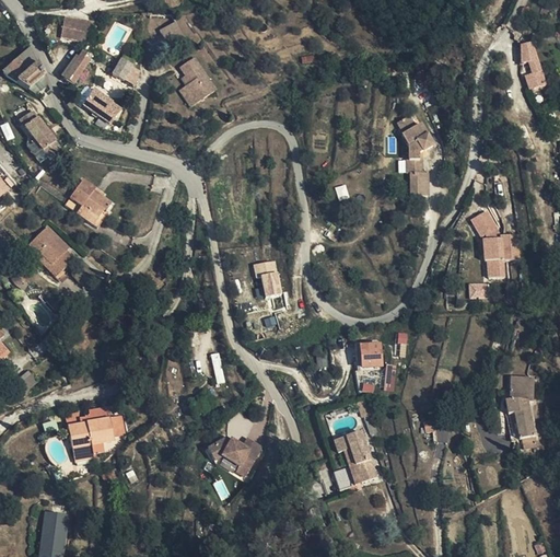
[(96,22),(77,14),(63,15),(61,21),(68,23),(63,32),(88,42),(96,22)]
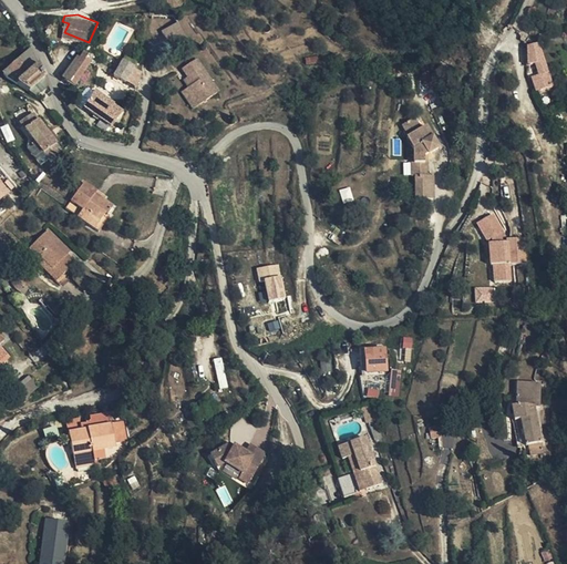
[(69,23),(62,21),(59,30),(64,32),(69,23)]
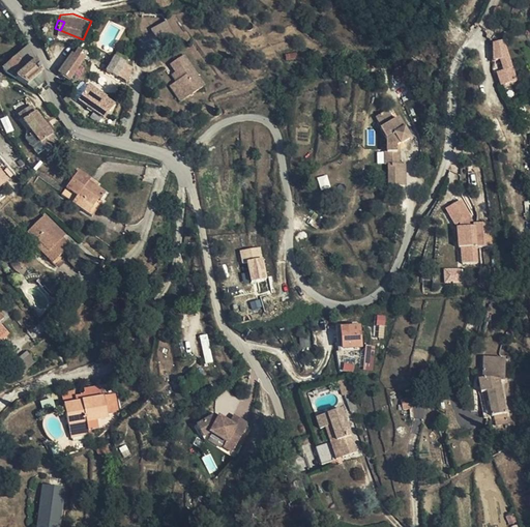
[(175,33),(168,20),(158,25),(166,38),(175,33)]
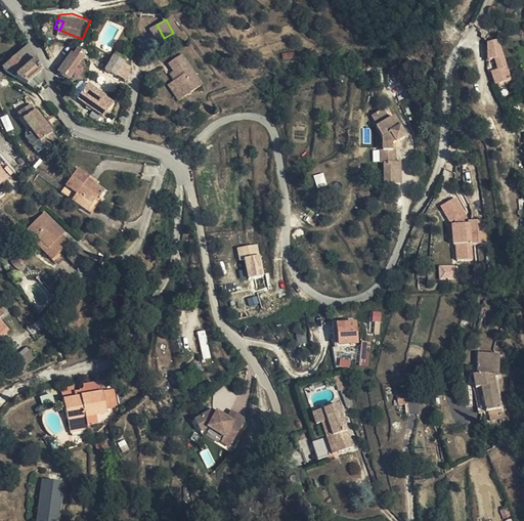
[(504,55),(496,39),(488,41),(489,58),(504,55)]
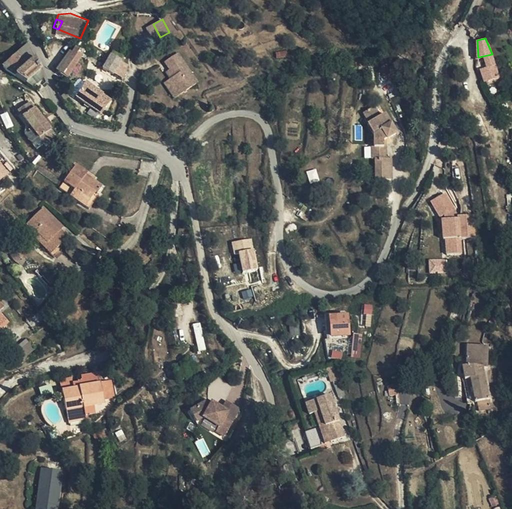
[(26,63),(34,56),(27,42),(16,51),(26,63)]
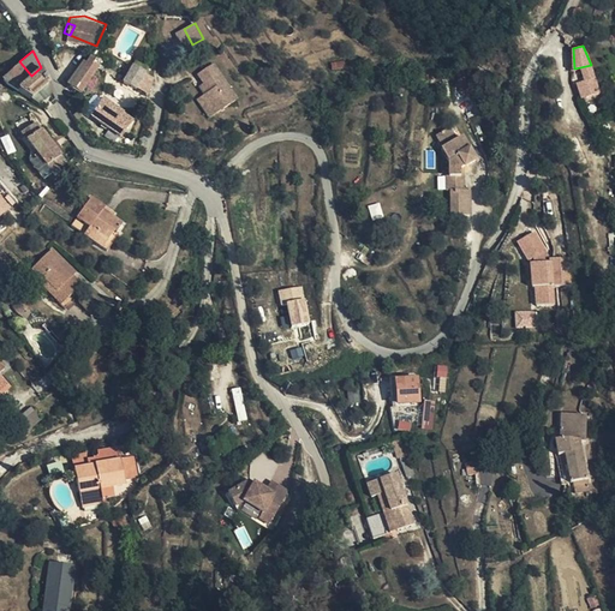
[(70,84),(79,90),(81,91),(89,78),(96,66),(99,60),(96,59),(90,55),(70,84)]
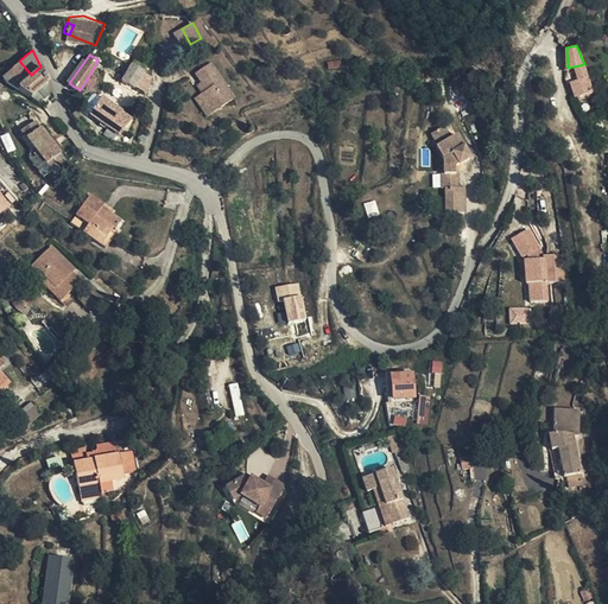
[(214,106),(234,91),(219,70),(211,59),(197,69),(202,77),(207,86),(203,88),(214,106)]
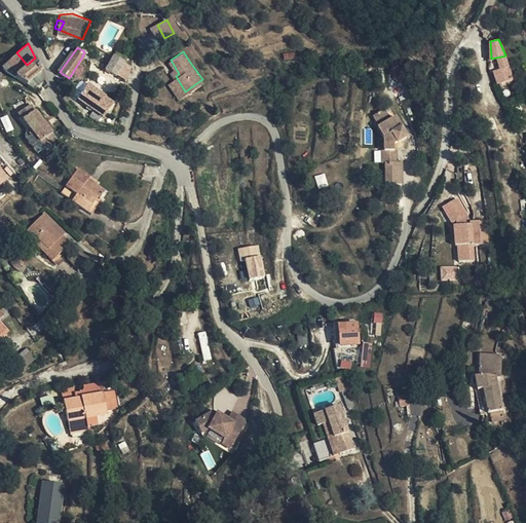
[(28,83),(41,71),(35,58),(27,65),(16,52),(1,67),(28,83)]
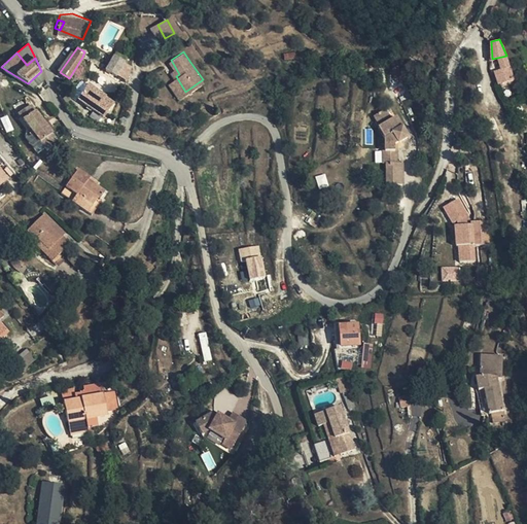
[(105,68),(117,74),(124,61),(112,55),(105,68)]
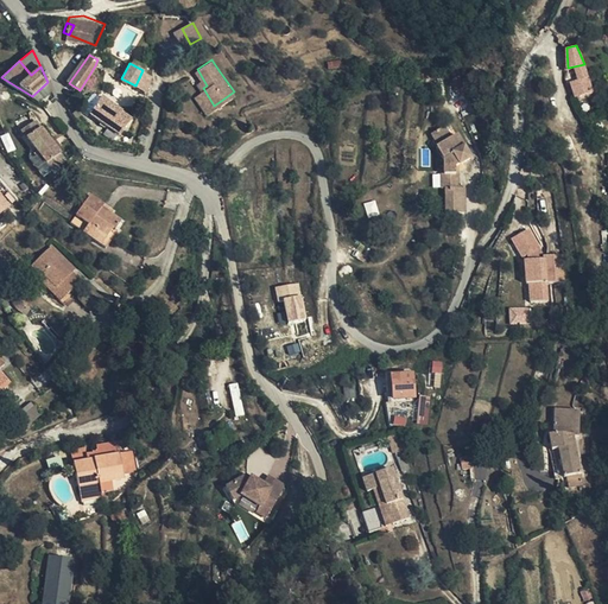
[(32,96),(46,106),(54,96),(54,94),(48,82),(32,96)]
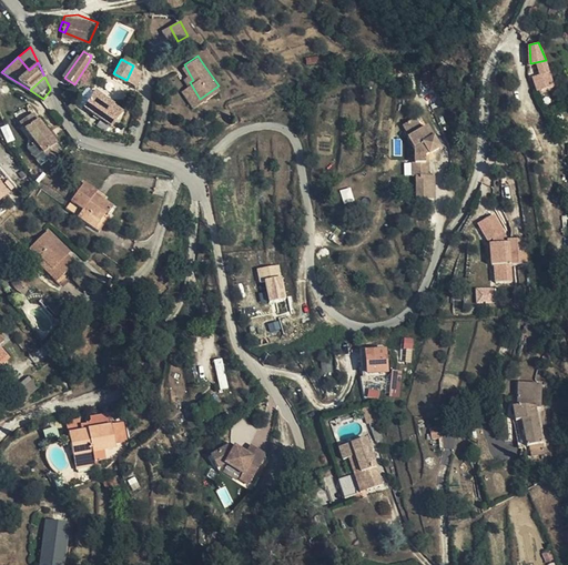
[(194,103),(200,99),(190,82),(183,88),(194,103)]
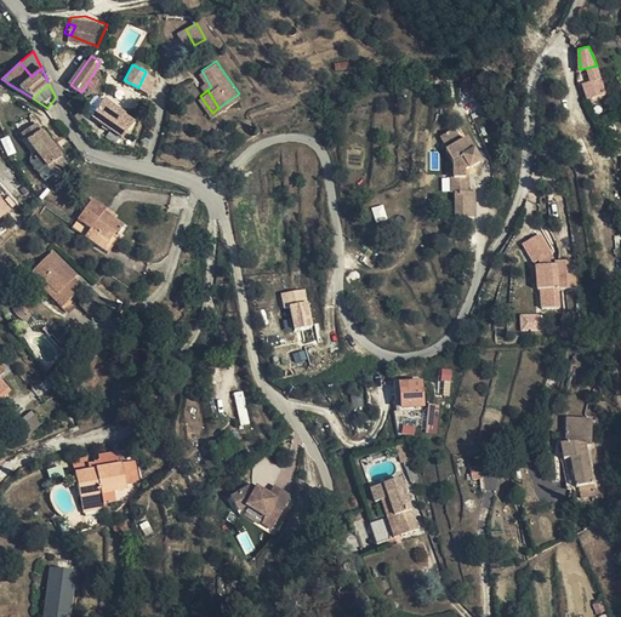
[(121,136),(132,119),(104,98),(92,116),(121,136)]
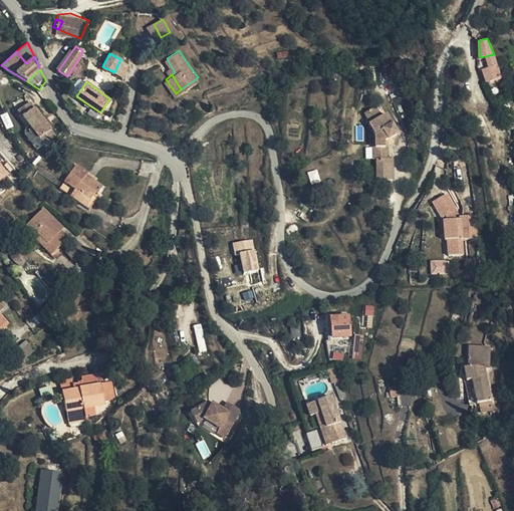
[(33,131),(42,144),(53,136),(29,101),(17,110),(31,128),(28,131),(30,134),(33,131)]
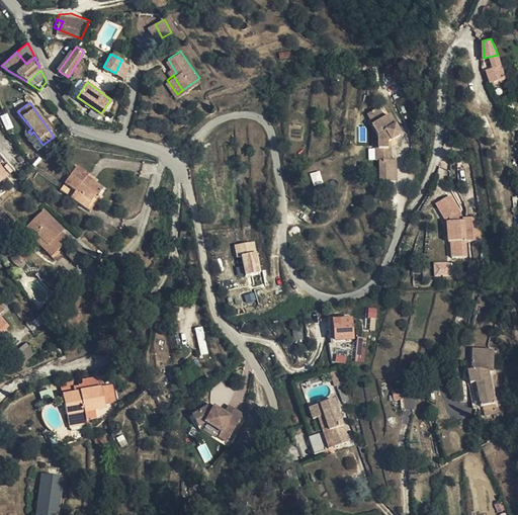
[(396,180),(396,159),(391,159),(391,140),(400,134),(389,113),(383,116),(377,107),(367,113),(372,123),(371,124),(377,134),(377,148),(375,148),(375,159),(379,159),(379,180),(396,180)]
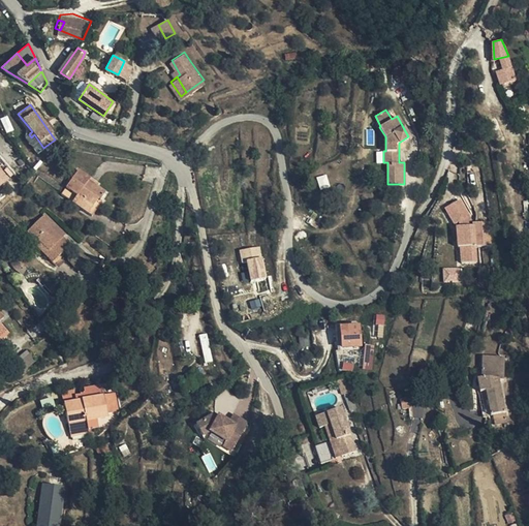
[(37,153),(43,148),(34,134),(31,137),(28,140),(37,153)]
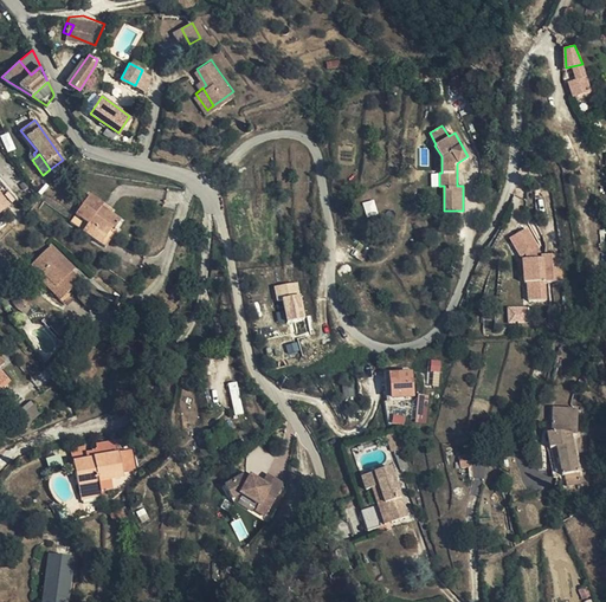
[(0,208),(12,201),(0,186),(0,208)]
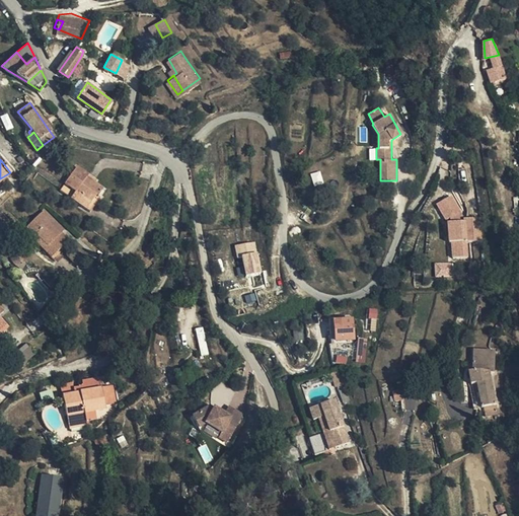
[(87,177),(88,174),(76,165),(60,190),(86,208),(90,203),(93,205),(99,196),(98,195),(102,189),(93,182),(87,177)]
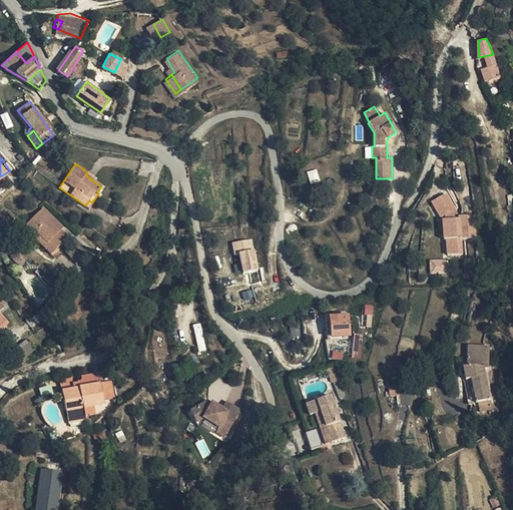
[(445,220),(443,220),(444,239),(447,239),(448,255),(462,252),(461,237),(476,236),(474,214),(459,215),(459,219),(454,219),(454,216),(451,210),(455,208),(447,192),(432,201),(441,216),(445,214),(445,220)]
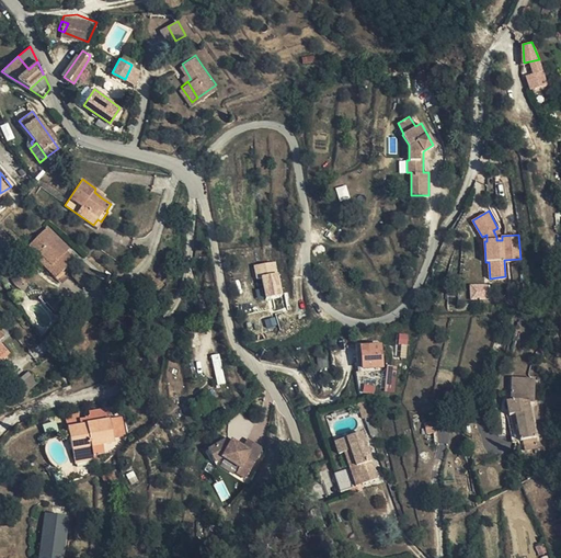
[(73,259),(65,251),(61,247),(64,243),(47,226),(29,245),(35,252),(33,255),(58,280),(68,271),(65,268),(73,259)]
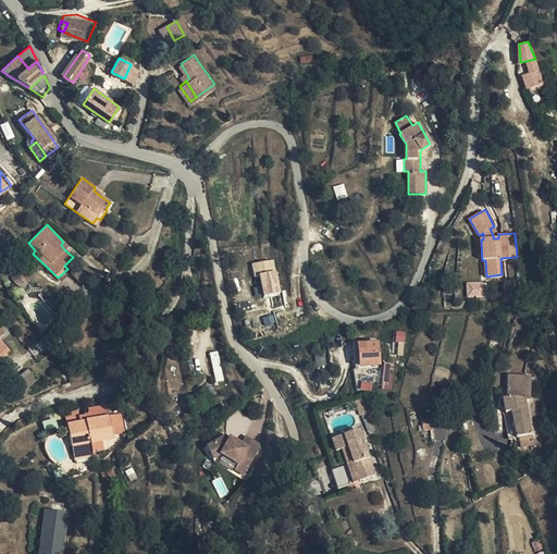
[(498,234),(494,226),(490,229),(493,235),(493,238),(498,238),(498,234)]
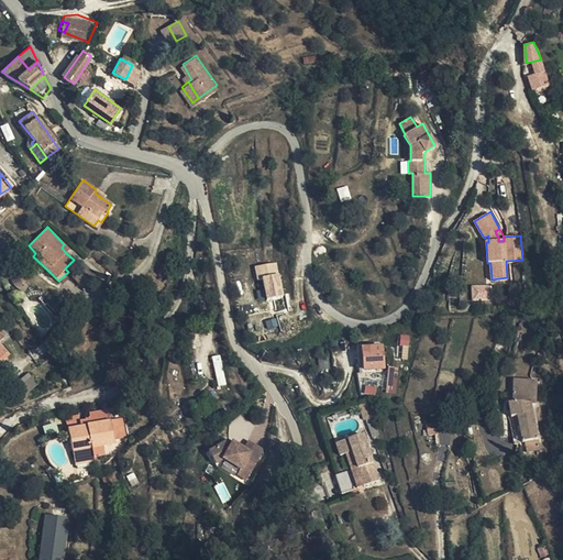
[(284,292),(277,257),(254,262),(257,276),(263,275),(266,295),(284,292)]
